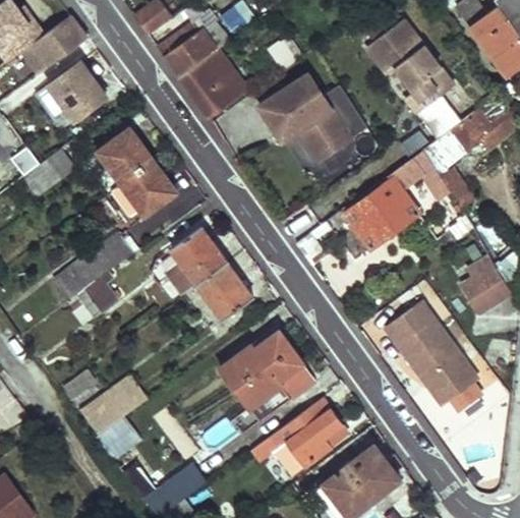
[(12,0),(0,0),(0,50),(33,27),(12,0)]
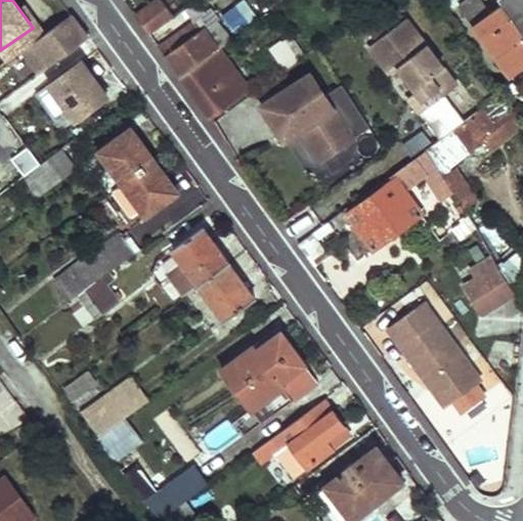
[(241,0),(219,19),(235,37),(257,17),(241,0)]
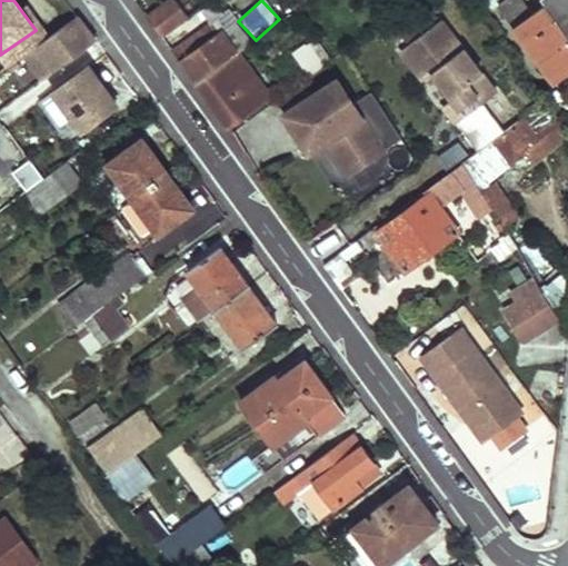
[(567,37),(540,0),(515,0),(500,11),(551,80),(561,72),(566,78),(567,77),(567,37)]
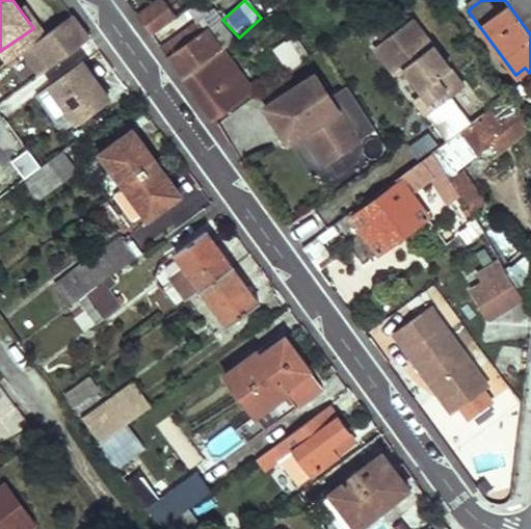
[(530,0),(505,0),(530,34),(530,0)]
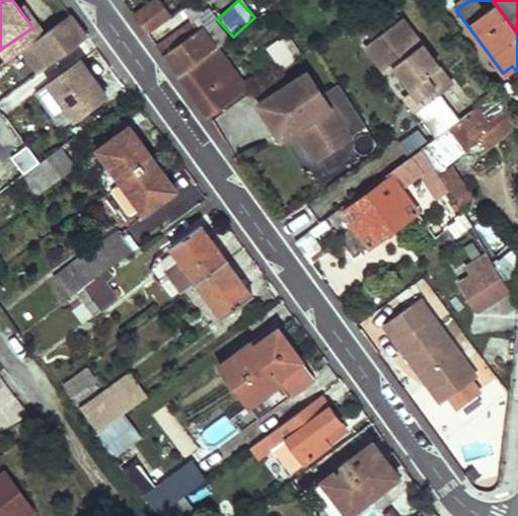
[(148,38),(170,19),(158,3),(135,19),(148,38)]
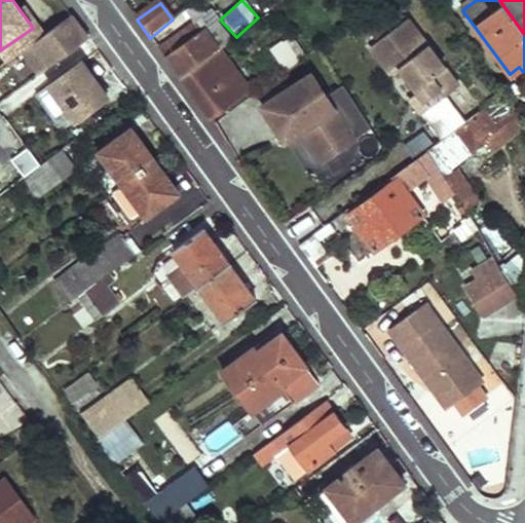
[(200,20),(217,47),(229,40),(213,12),(200,20)]
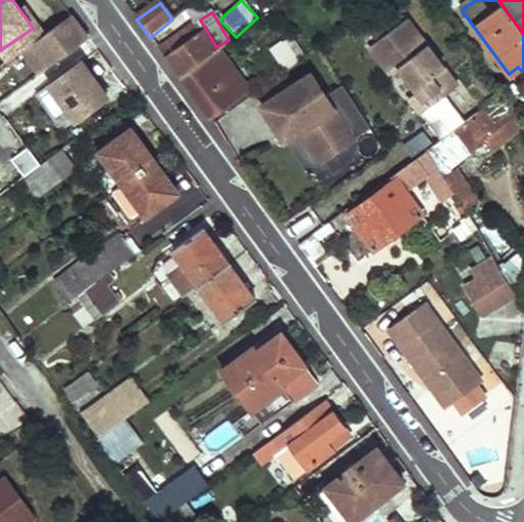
[(0,65),(0,89),(4,94),(32,76),(69,51),(88,38),(73,16),(0,65)]
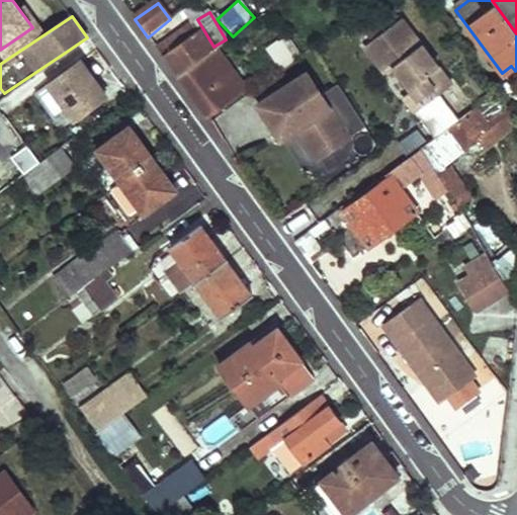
[(178,79),(214,52),(193,22),(156,50),(178,79)]
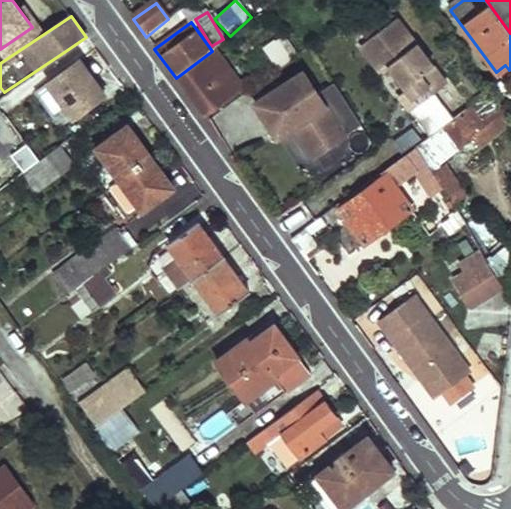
[(401,24),(365,51),(385,78),(393,72),(411,95),(407,98),(418,113),(414,116),(434,142),(435,141),(457,124),(438,99),(451,89),(401,24)]
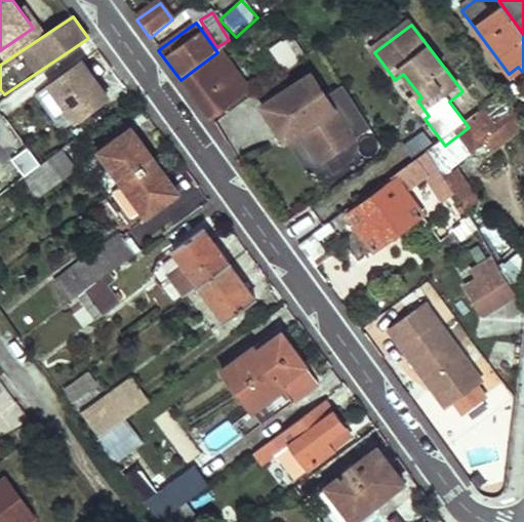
[(273,47),(288,68),(299,61),(284,39),(273,47)]
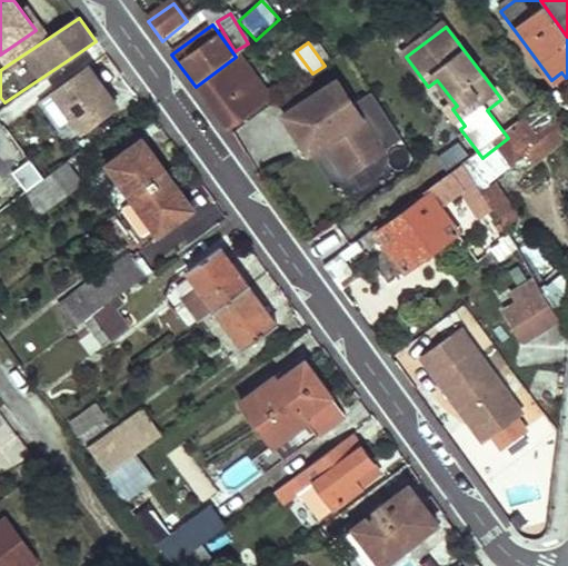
[(71,123),(76,131),(109,108),(75,56),(35,82),(45,99),(37,103),(57,133),(71,123)]
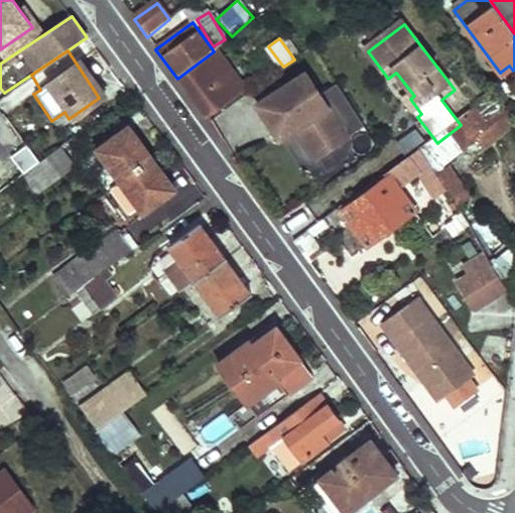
[(177,79),(209,122),(247,93),(214,51),(177,79)]
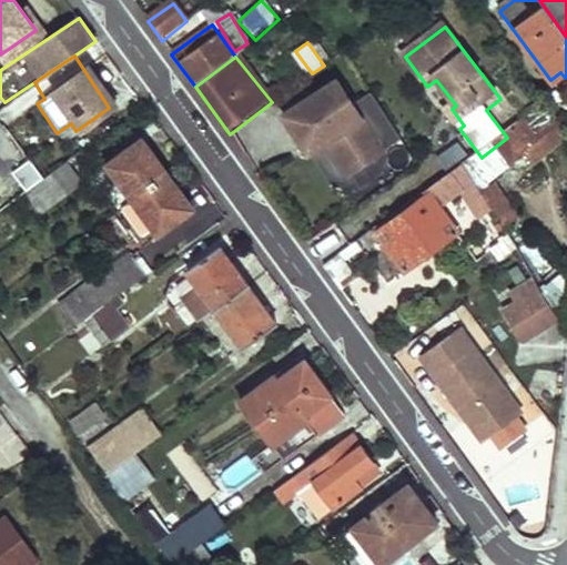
[(560,72),(550,80),(555,86),(565,78),(560,72)]
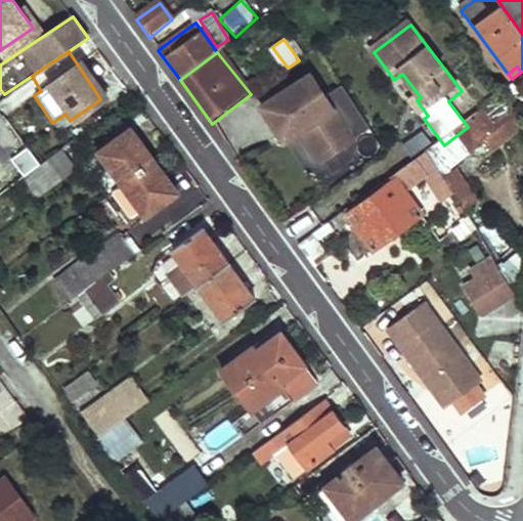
[(402,74),(394,80),(424,119),(428,116),(417,100),(421,97),(402,74)]
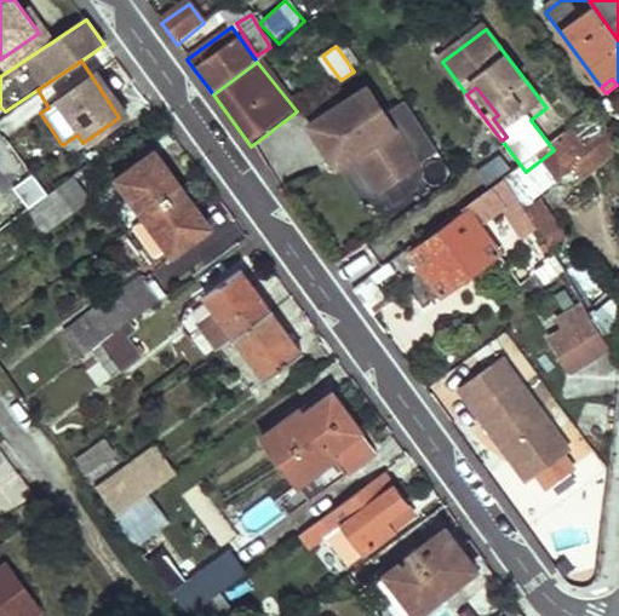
[(366,90),(309,130),(337,170),(356,155),(380,190),(437,150),(403,101),(383,115),(366,90)]
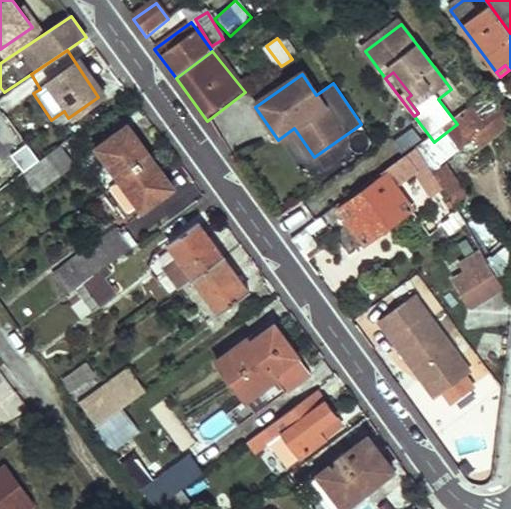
[(470,115),(451,89),(438,99),(457,124),(464,119),(470,115)]
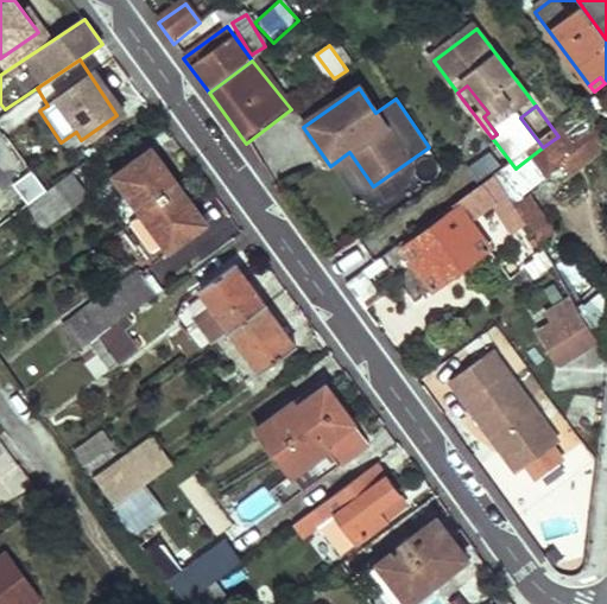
[(567,161),(570,167),(606,142),(586,116),(558,137),(551,141),(567,161)]
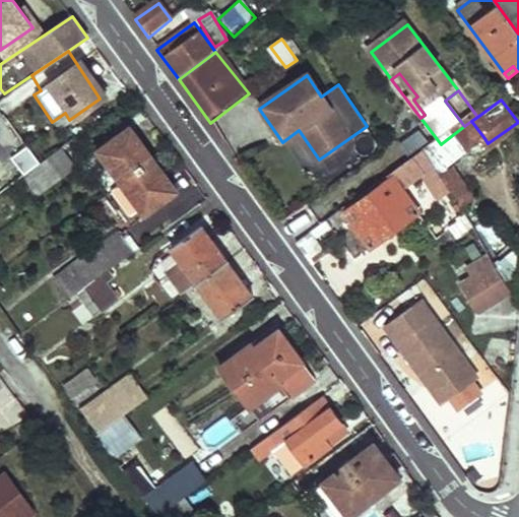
[(464,126),(442,143),(455,160),(484,138),(471,121),(464,126)]
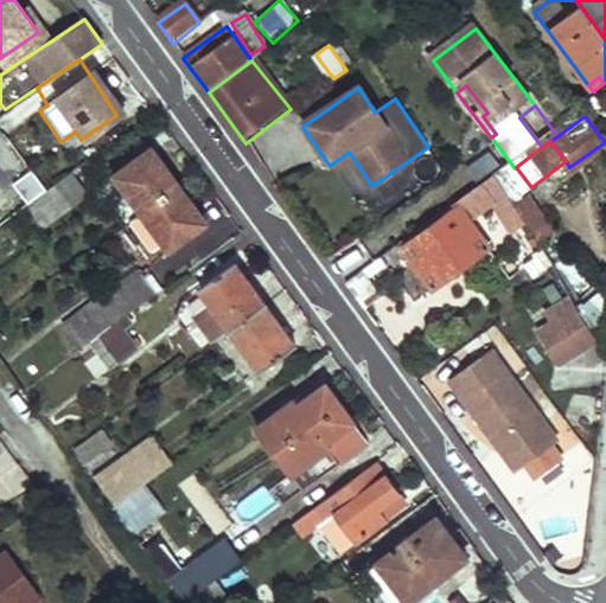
[(113,179),(139,215),(177,190),(148,153),(113,179)]
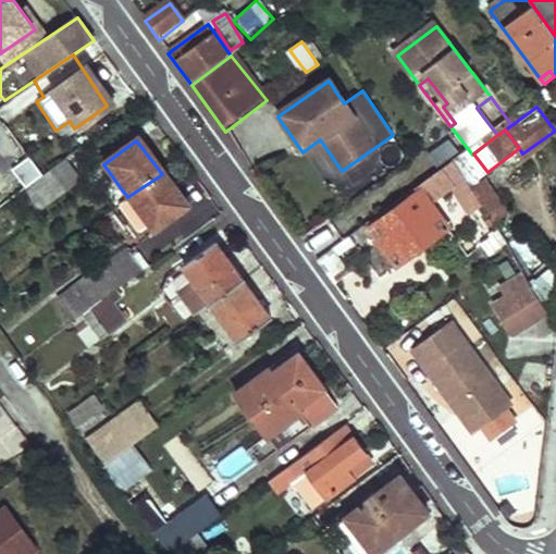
[(487,172),(473,154),(472,155),(456,168),(470,193),(492,177),(487,172)]
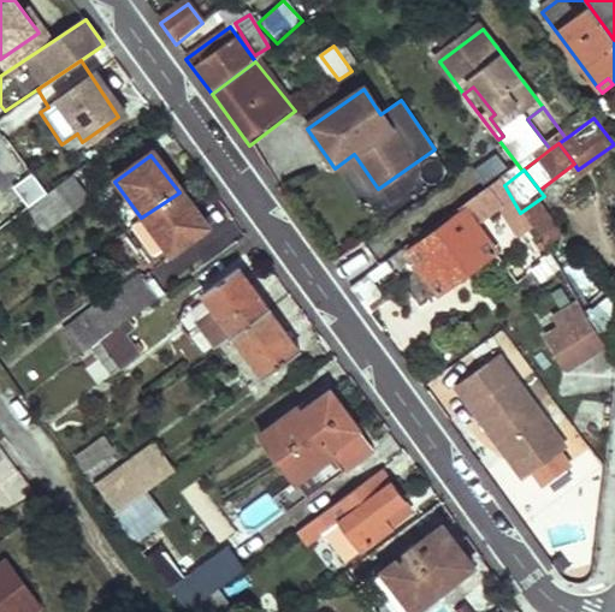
[(18,207),(36,231),(78,202),(61,177),(18,207)]
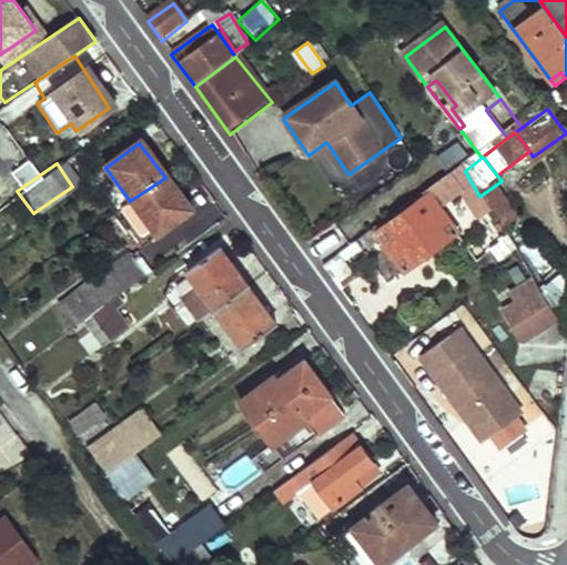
[(151,231),(154,235),(189,211),(165,178),(130,201),(151,231)]
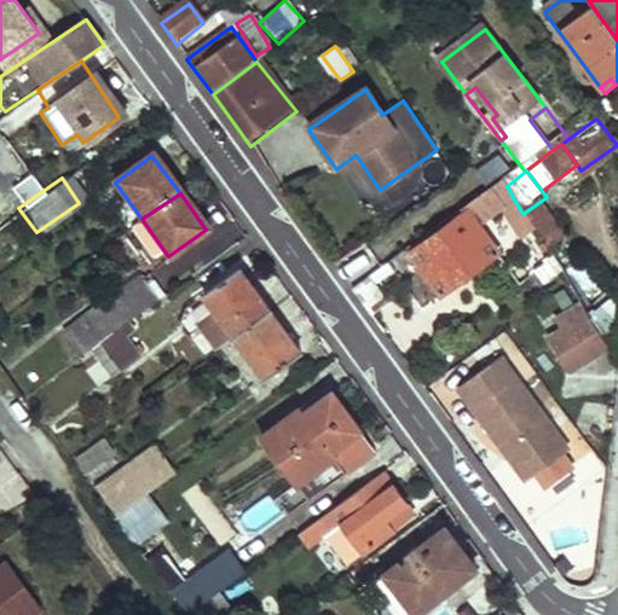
[(547,197),(523,214),(538,242),(565,221),(547,197)]
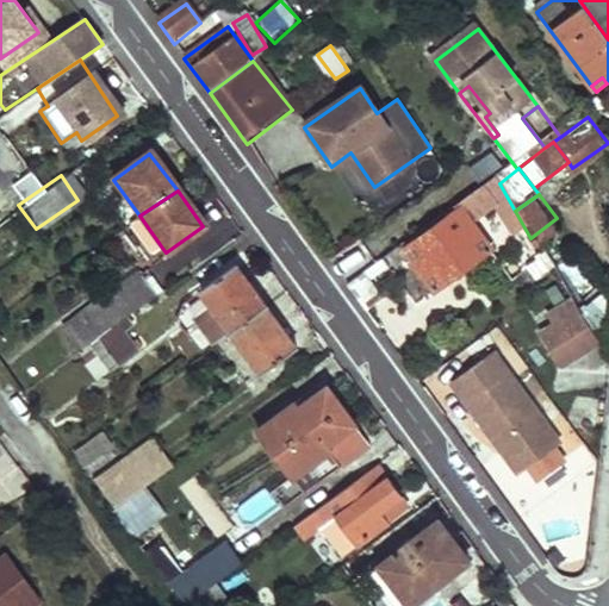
[(406,256),(435,295),(490,256),(471,229),(495,211),(486,200),(463,217),(406,256)]
